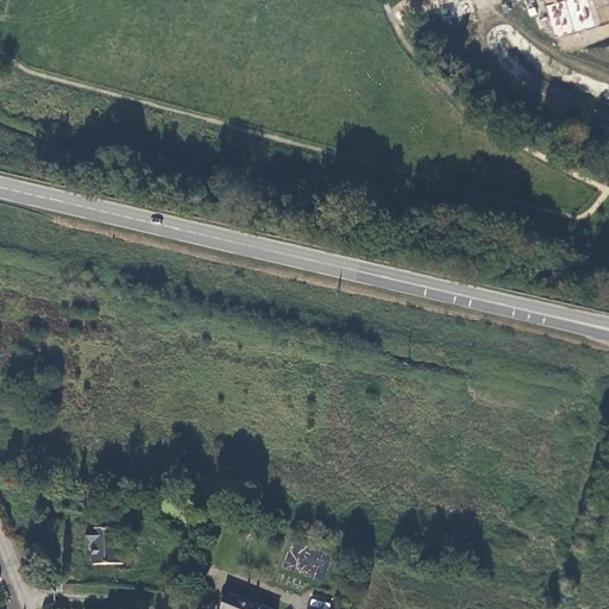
[(586,0),(571,0),(566,1),(576,32),(595,26),(586,0)]
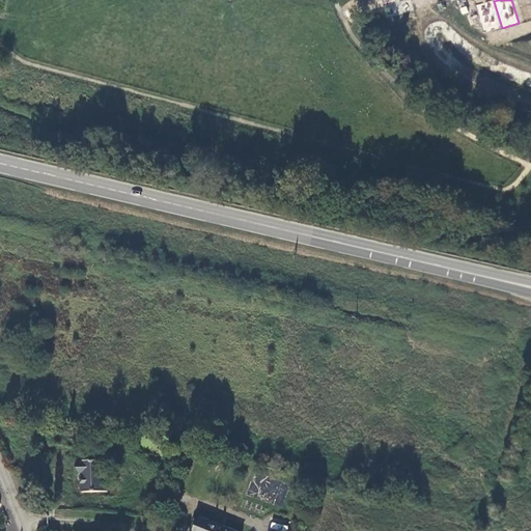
[(530,0),(519,0),(525,22),(530,19),(530,0)]
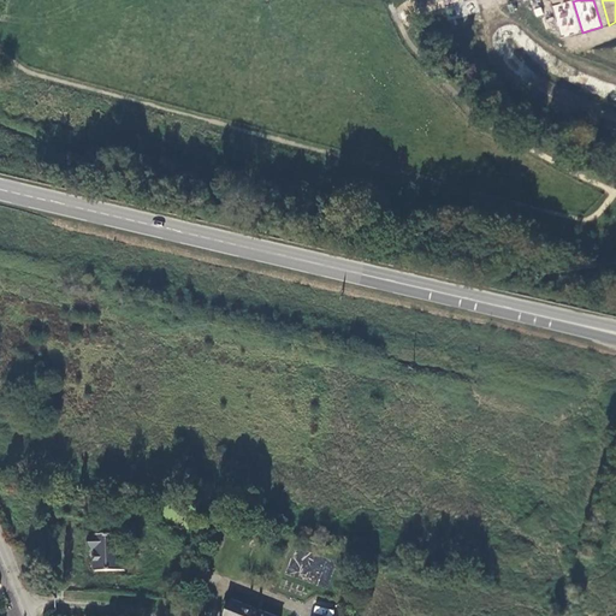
[(562,39),(582,33),(573,1),(552,7),(562,39)]
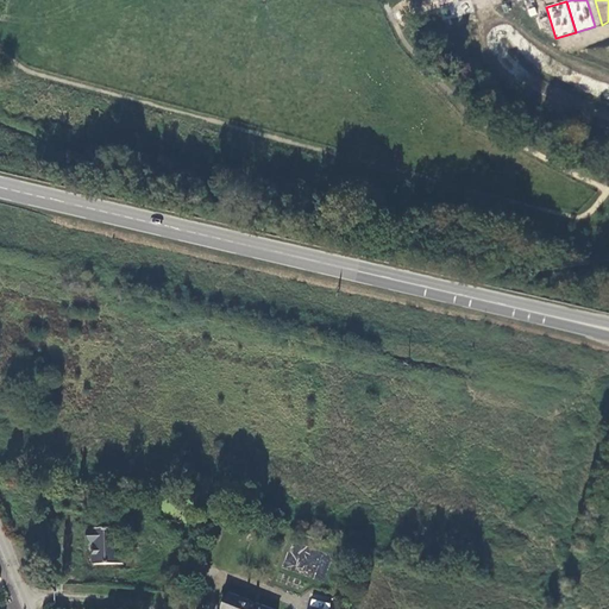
[(92,548),(92,567),(121,566),(120,531),(127,531),(127,520),(93,521),(94,532),(87,532),(87,548),(92,548)]
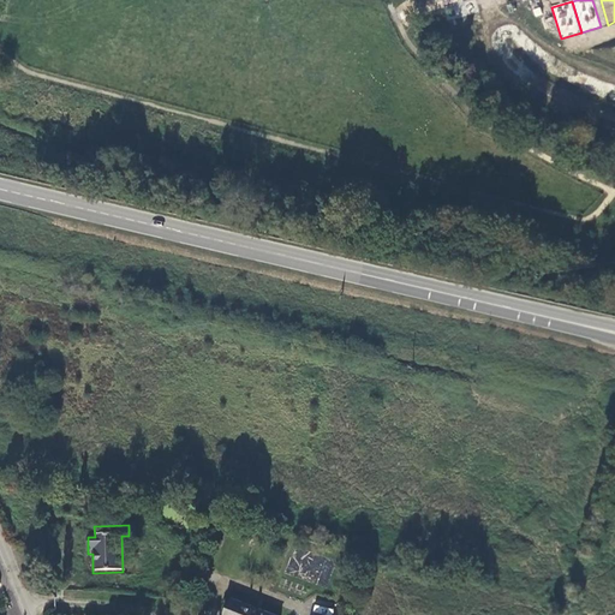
[(269,614),(234,602),(228,614),(269,614)]
